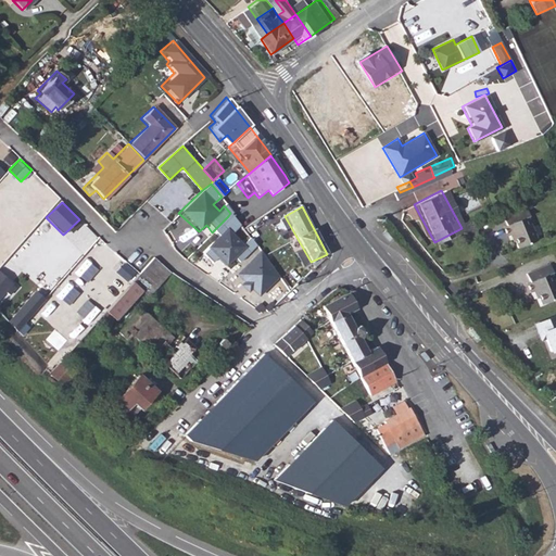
[(216,237),(204,250),(223,268),(232,260),(237,265),(253,248),(248,240),(241,245),(229,234),(237,226),(228,216),(212,232),(216,237)]
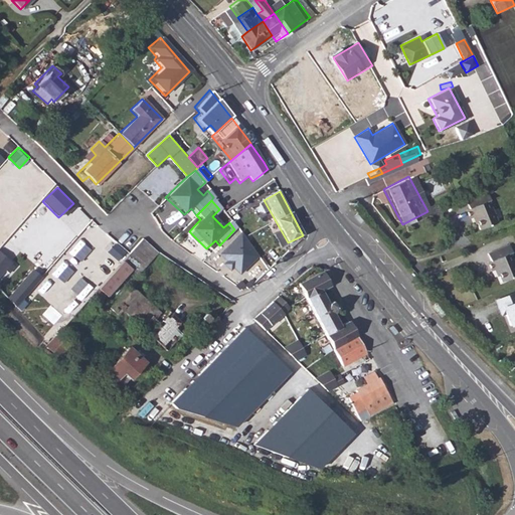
[(241,232),(219,253),(226,261),(224,265),(232,272),(233,269),(240,275),(261,258),(241,232)]
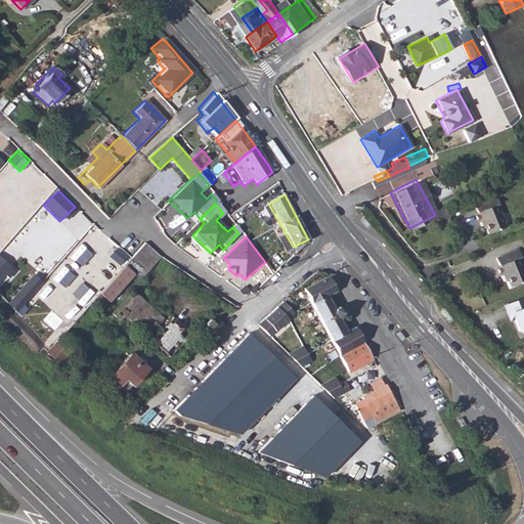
[(139,279),(161,256),(144,242),(123,266),(96,297),(105,306),(134,274),(139,279)]
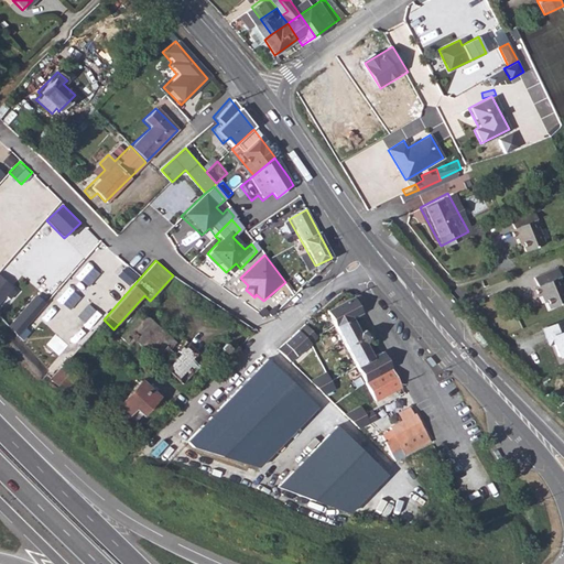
[(139,277),(126,267),(118,277),(130,285),(139,277)]
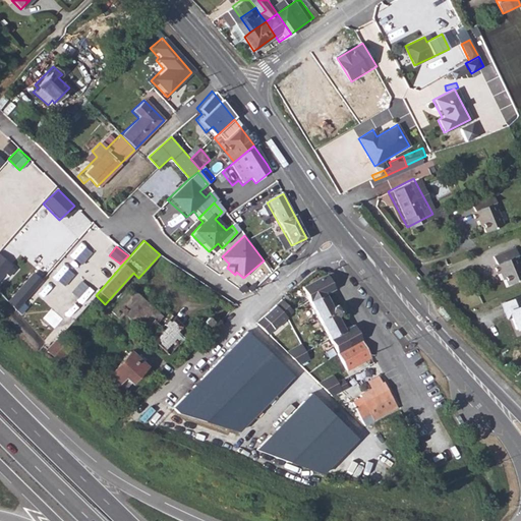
[(506,250),(511,261),(517,257),(512,248),(506,250)]
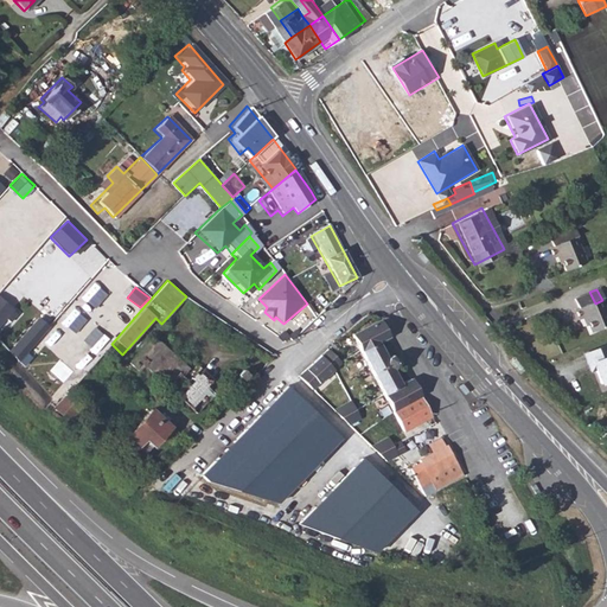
[(589,292),(570,301),(573,307),(574,311),(580,323),(581,321),(589,337),(606,328),(595,304),(589,292)]
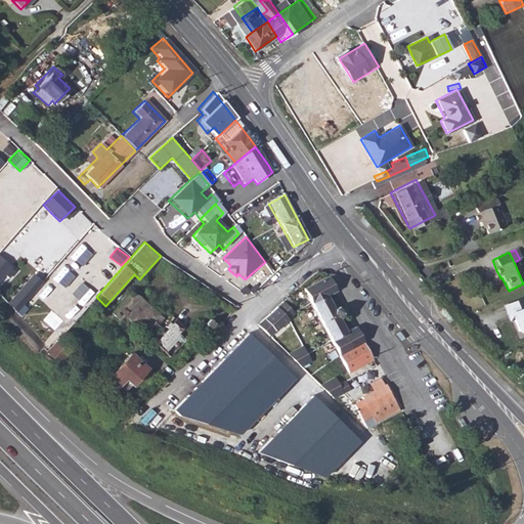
[(0,278),(12,266),(0,255),(0,278)]
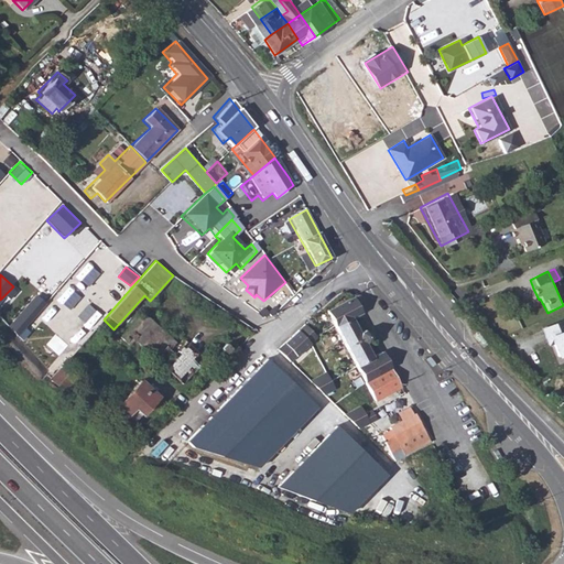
[(36,293),(8,325),(17,336),(47,303),(36,293)]
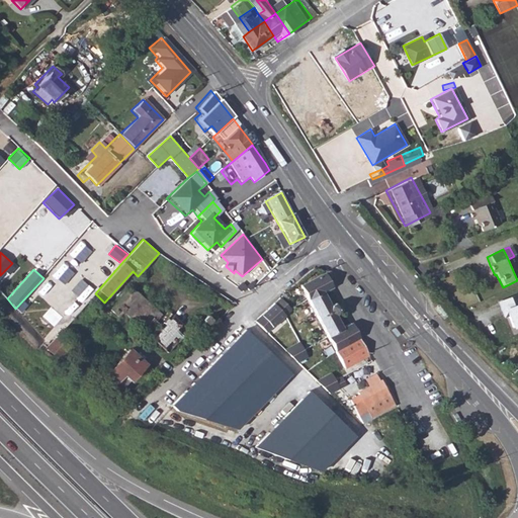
[(88,295),(98,283),(86,273),(76,285),(88,295)]
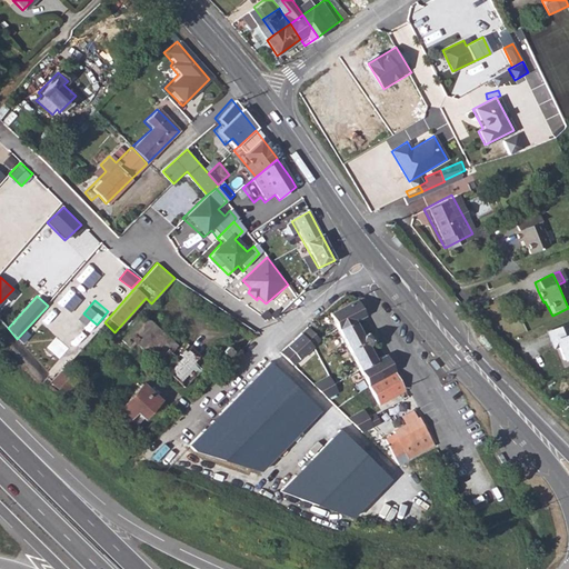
[(332,315),(380,405),(406,392),(386,355),(378,359),(370,347),(375,342),(375,337),(370,336),(365,337),(356,323),(366,317),(360,306),(357,300),(332,315)]
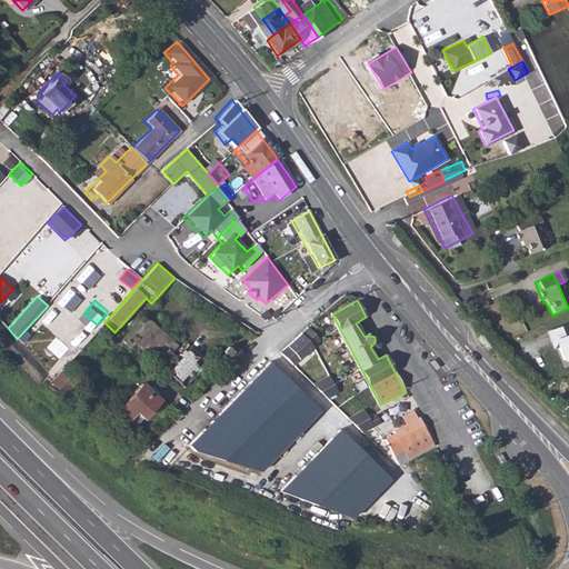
[(141,347),(161,366),(179,346),(146,318),(125,341),(137,351),(141,347)]
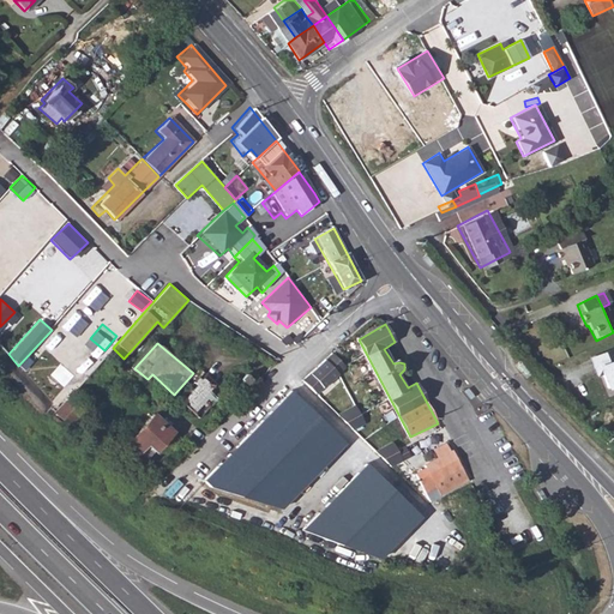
[(335,350),(339,355),(345,350),(341,344),(335,350)]
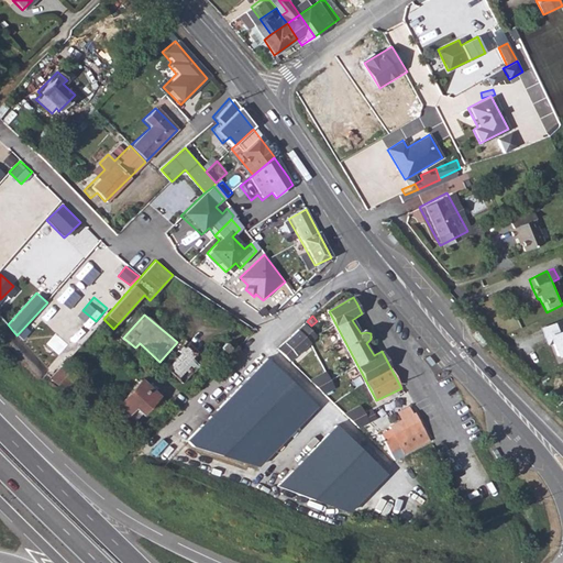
[(562,318),(541,328),(553,359),(562,353),(562,318)]
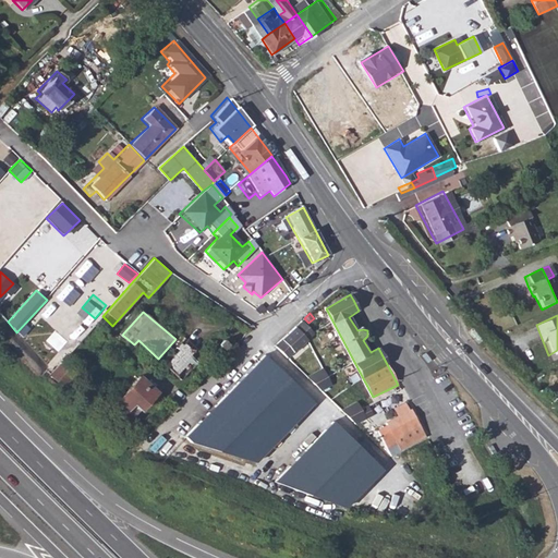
[(302,320),(274,344),(288,359),(317,335),(302,320)]
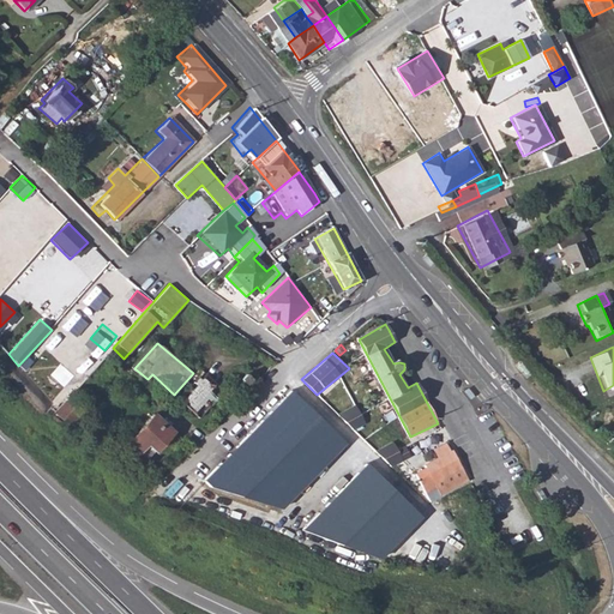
[(199,367),(193,373),(174,395),(200,419),(226,390),(199,367)]
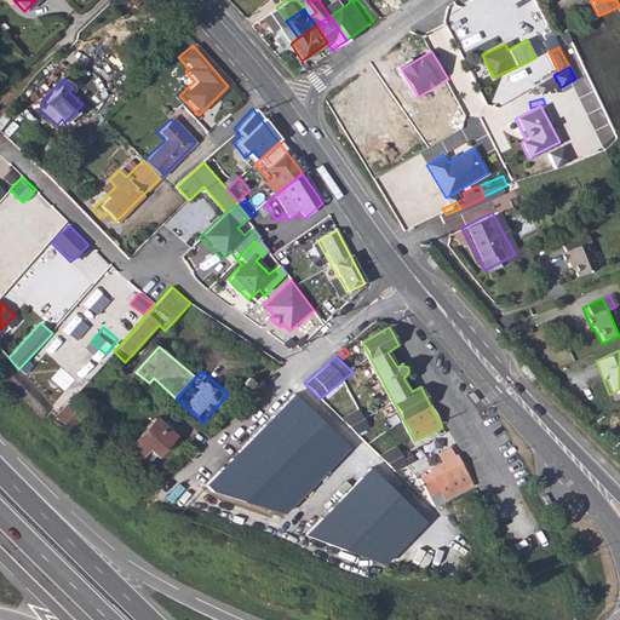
[(234,390),(241,397),(254,383),(250,377),(245,380),(244,380),(234,390)]
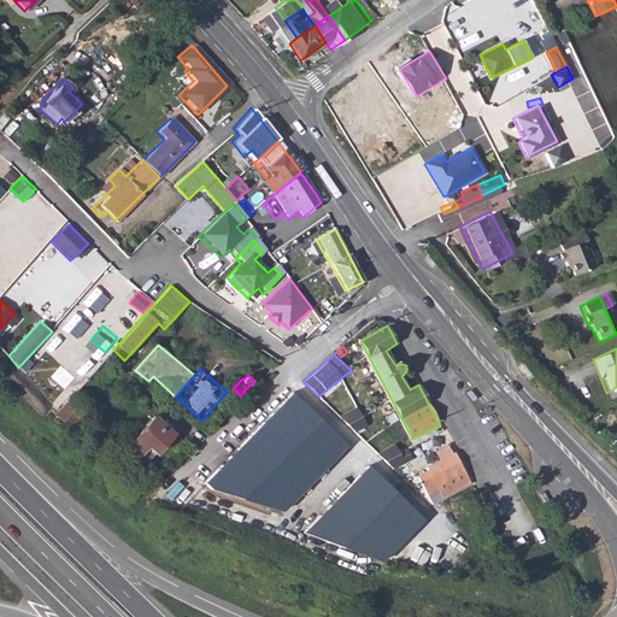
[(342,448),(288,395),(193,486),(280,513),(342,448)]
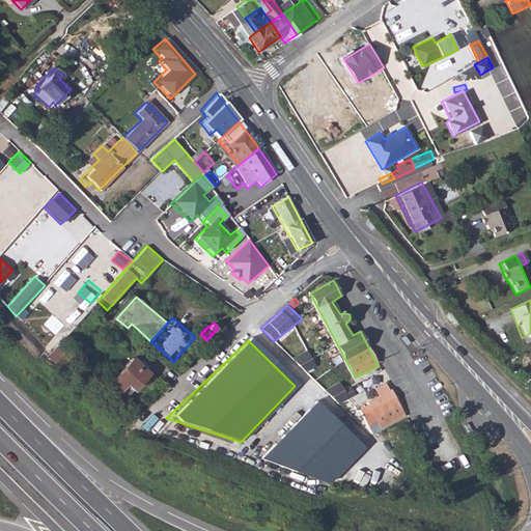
[(308,350),(296,355),(302,371),(315,366),(308,350)]
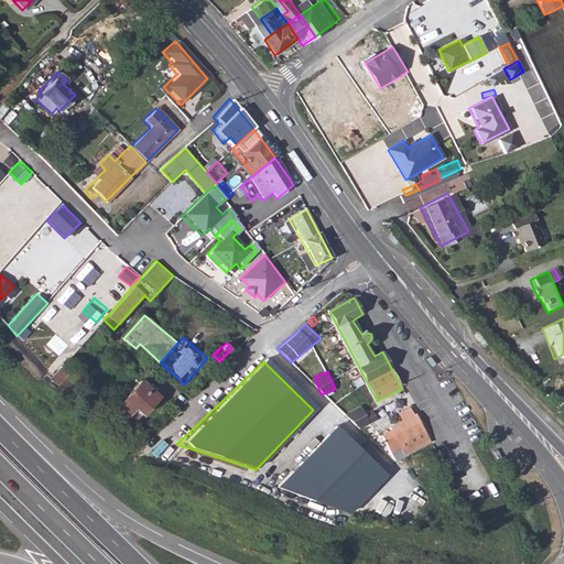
[(112,413),(128,429),(160,397),(143,379),(112,413)]
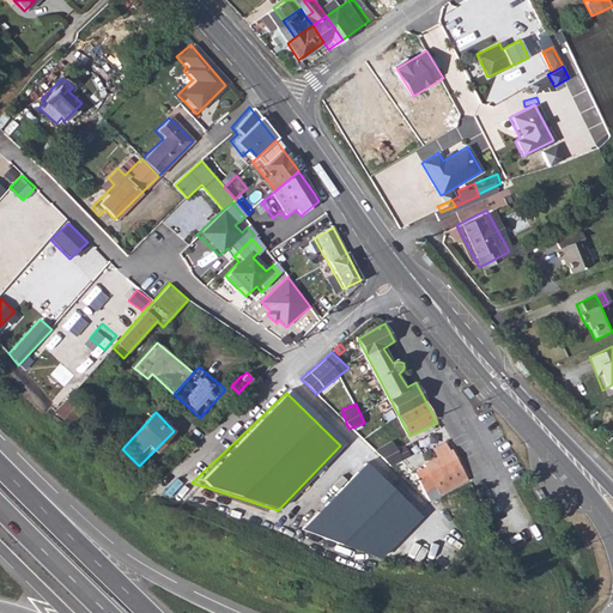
[(375,450),(386,472),(406,461),(390,431),(383,435),(384,437),(380,439),(383,447),(375,450)]
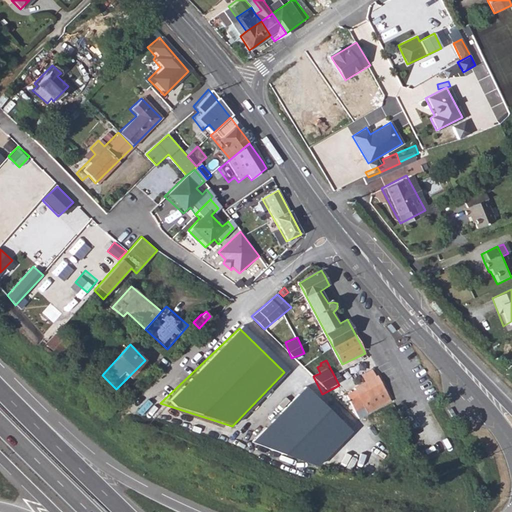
[(355,388),(368,412),(390,401),(377,375),(355,388)]
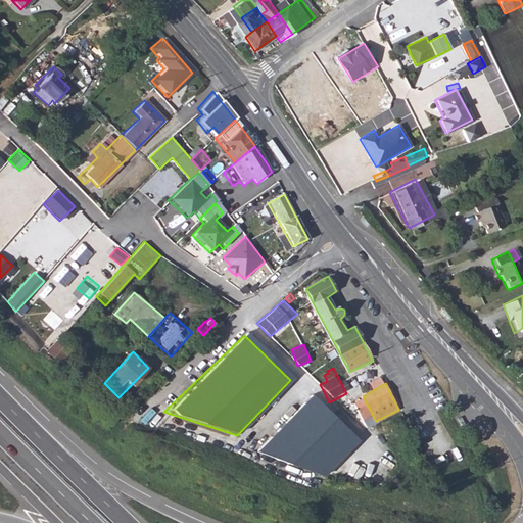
[(256,452),(326,476),(362,441),(311,397),(256,452)]
